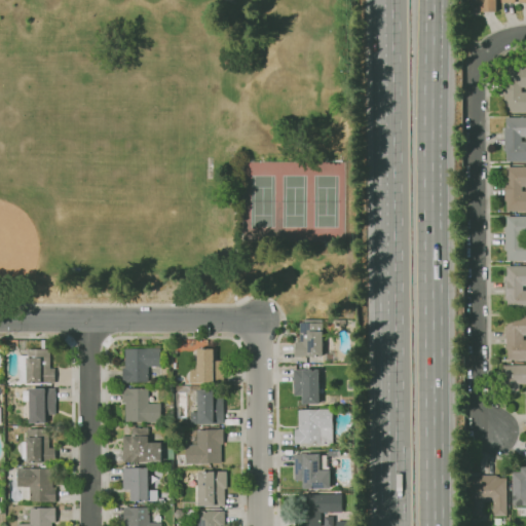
[(496,0),(496,12),(481,12),(481,4),(474,4),(474,0),(496,0)]
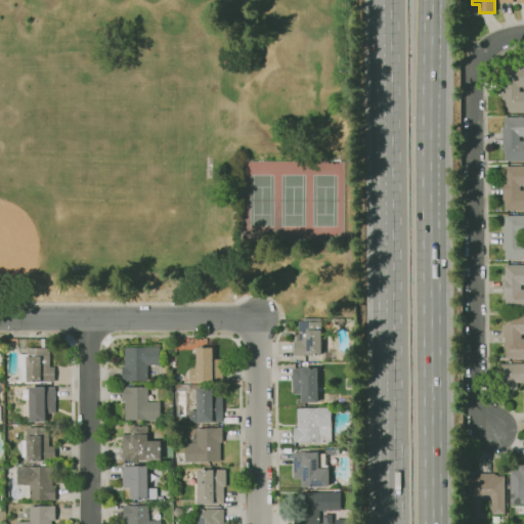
[(523,112),(504,112),(504,102),(501,102),(501,78),(505,78),(505,68),(523,68),(523,87),(519,87),(519,91),(523,91),(523,112)]
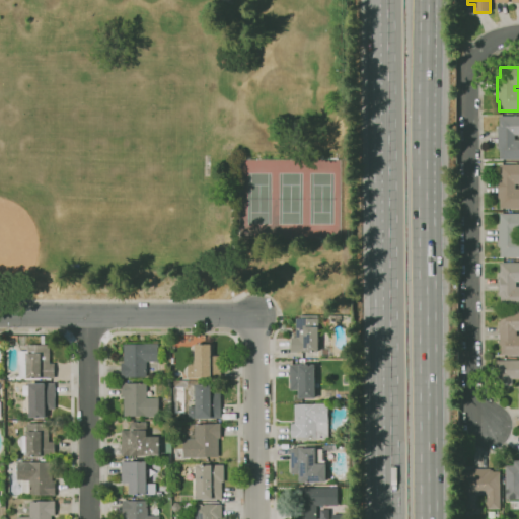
[(518,159),(499,160),(499,150),(497,150),(497,126),(499,126),(499,116),(518,116),(518,135),(514,135),(514,140),(518,140),(518,159)]
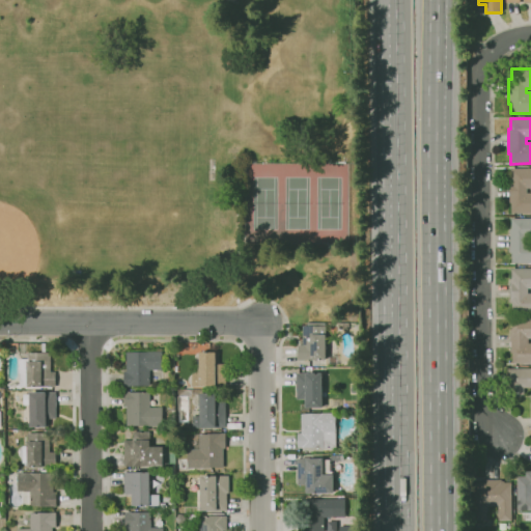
[(530,213),(510,213),(511,203),(509,203),(509,179),(510,179),(510,168),(530,168),(530,188),(527,188),(527,193),(530,193),(530,213)]
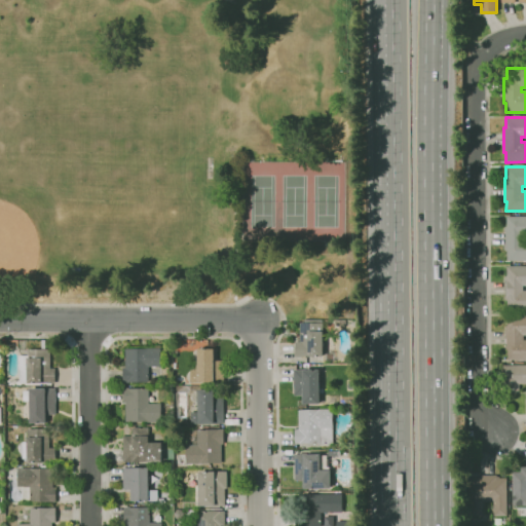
[(525,261),(505,261),(505,251),(504,251),(504,227),(506,227),(506,217),(525,217),(525,236),(522,236),(522,240),(525,240),(525,261)]
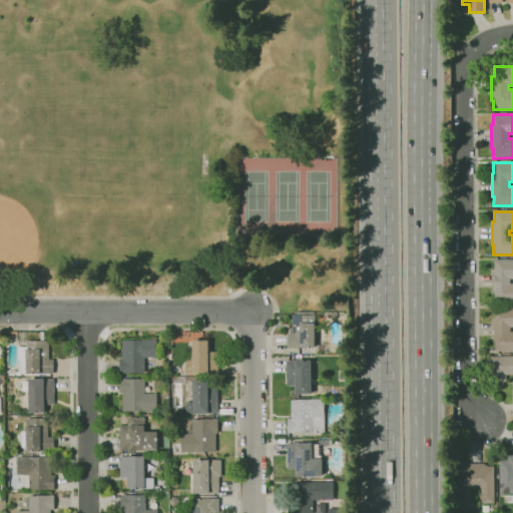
[(512,302),(492,302),(492,293),(491,293),(491,269),(492,269),(492,259),(512,259),(512,279),(508,279),(508,283),(512,283),(512,302)]
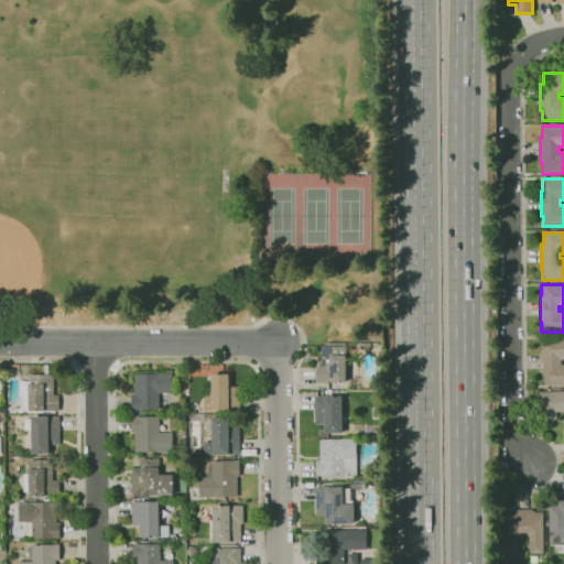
[(563,384),(541,384),(541,373),(539,373),(539,348),(541,348),(541,337),(563,337),(563,358),(557,358),(557,364),(563,364),(563,384)]
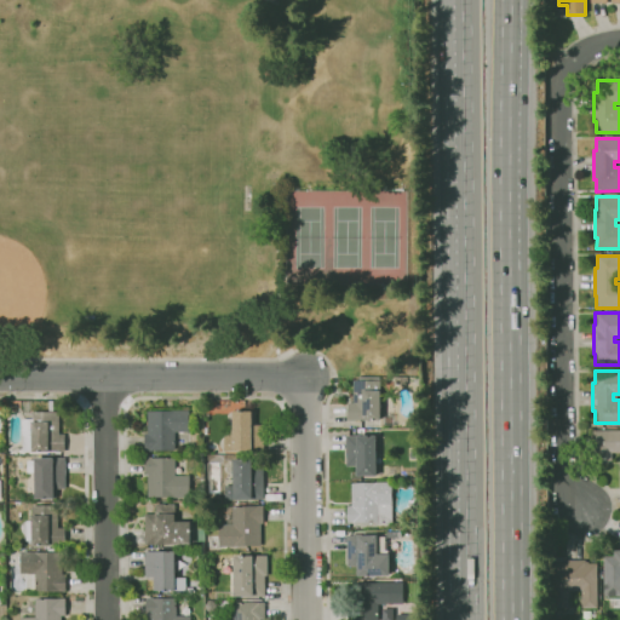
[(359,426),(379,426),(379,377),(351,377),(351,402),(345,402),(346,420),(359,420),(359,426)]
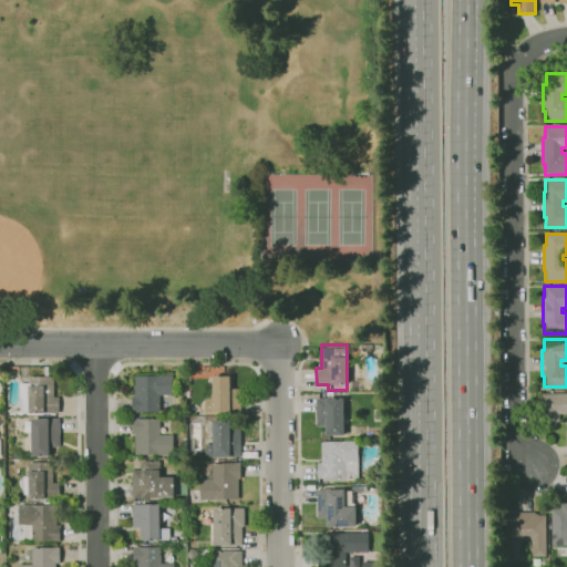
[(132,412),(158,411),(157,394),(172,394),(172,374),(132,375),(132,412)]
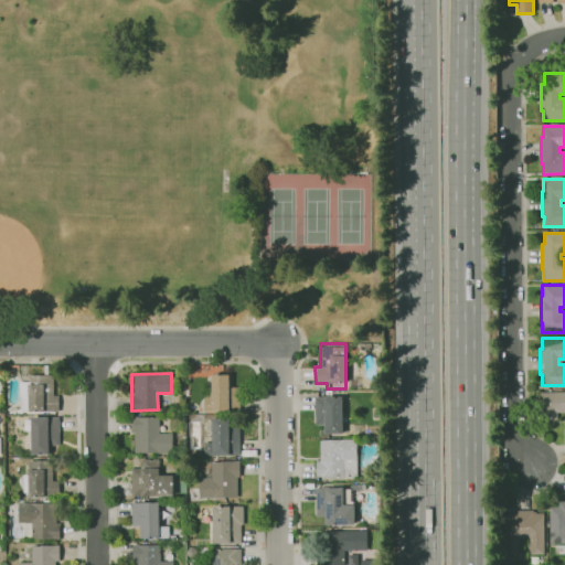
[(210,396),(202,397),(203,409),(235,409),(234,373),(209,374),(210,396)]
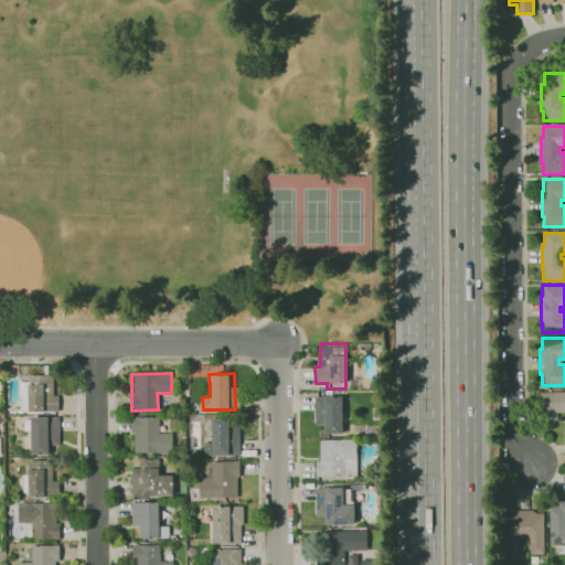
[(52,394),(52,374),(28,374),(28,381),(20,381),(20,411),(57,409),(57,394),(52,394)]
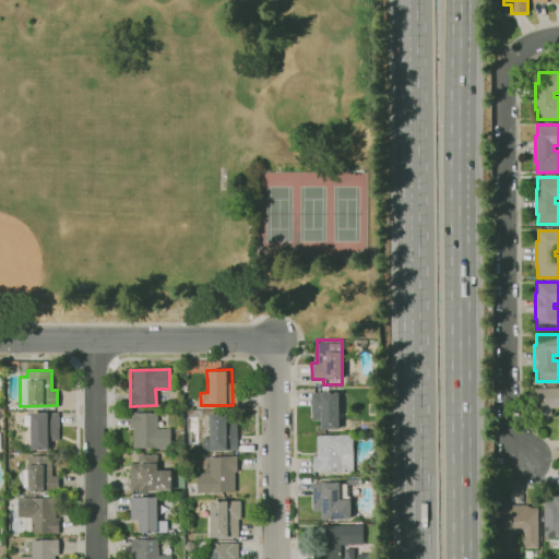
[(558,387),(532,388),(533,415),(549,414),(549,407),(558,407),(558,432),(558,387)]
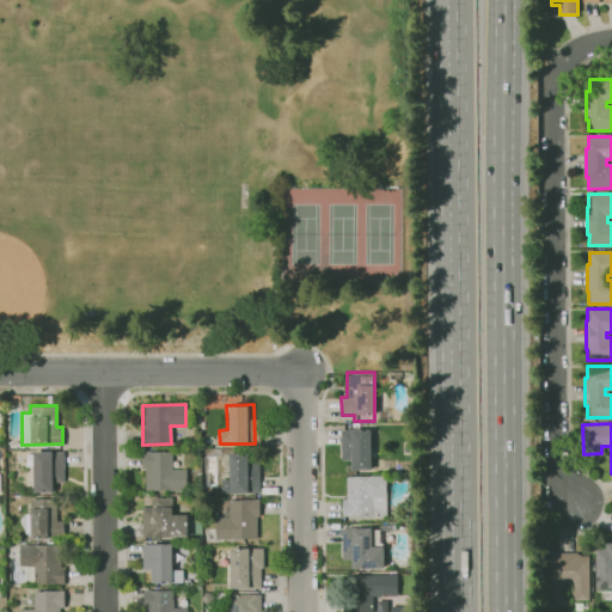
[(350,469),(371,469),(369,429),(340,429),(340,460),(350,459),(350,469)]
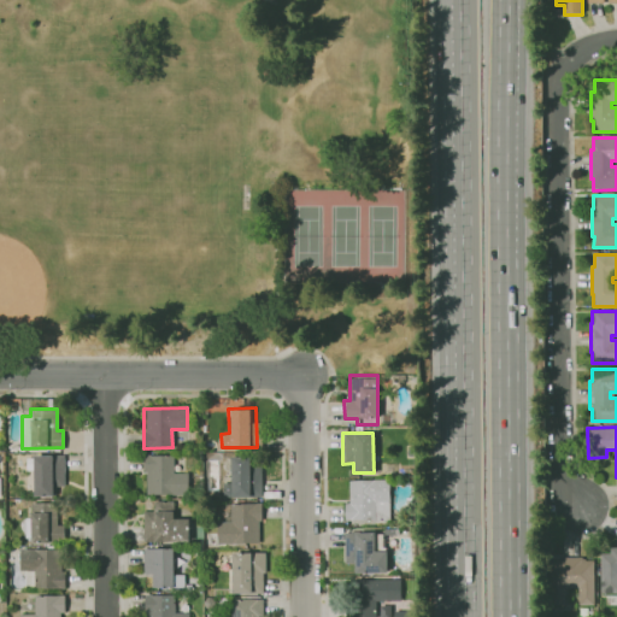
[(63,454),(33,456),(33,495),(54,495),(54,486),(64,486),(63,454)]
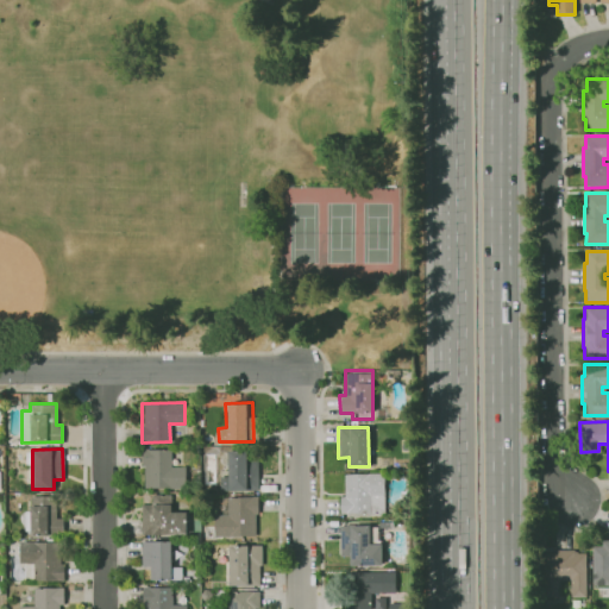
[(142,487),(184,488),(184,466),(170,466),(170,449),(142,449),(142,487)]
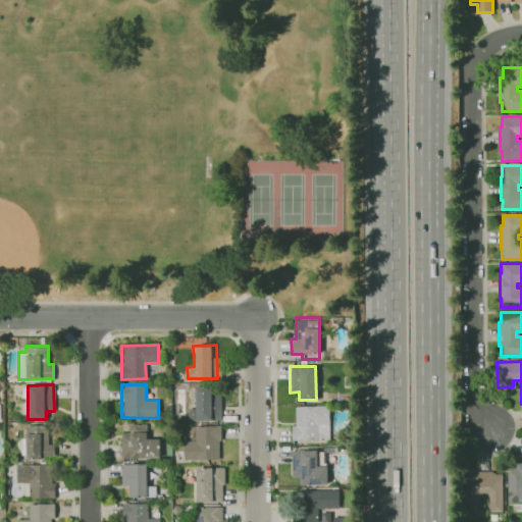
[(220,395),(210,395),(211,386),(195,386),(195,406),(188,406),(188,419),(220,420),(220,395)]
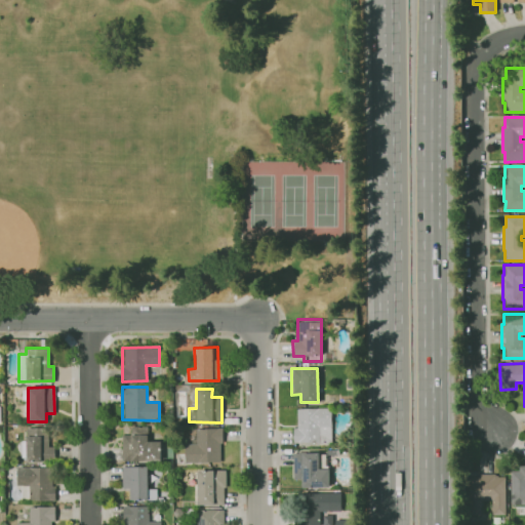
[(296,408),(295,428),(292,428),(292,444),(330,444),(331,408),(296,408)]
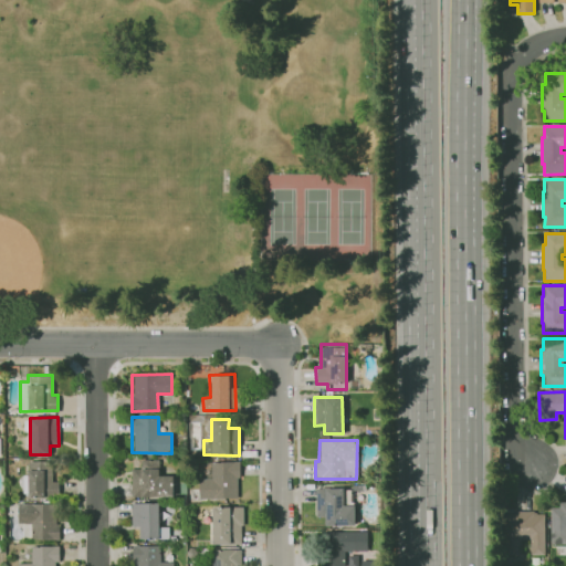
[(158,459),(139,460),(139,468),(130,468),(130,496),(173,496),(173,474),(158,475),(158,459)]
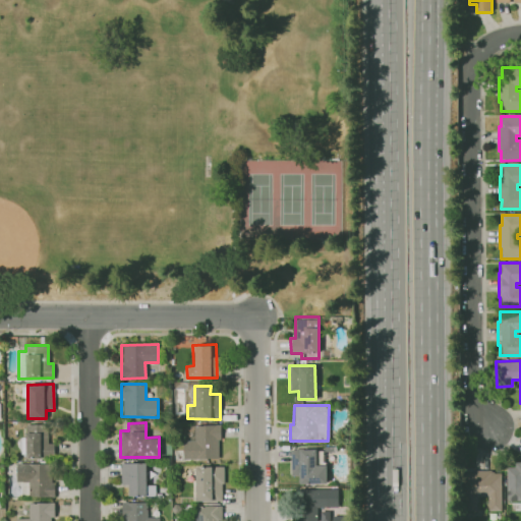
[(47,442),(47,424),(25,423),(25,456),(53,457),(53,442),(47,442)]
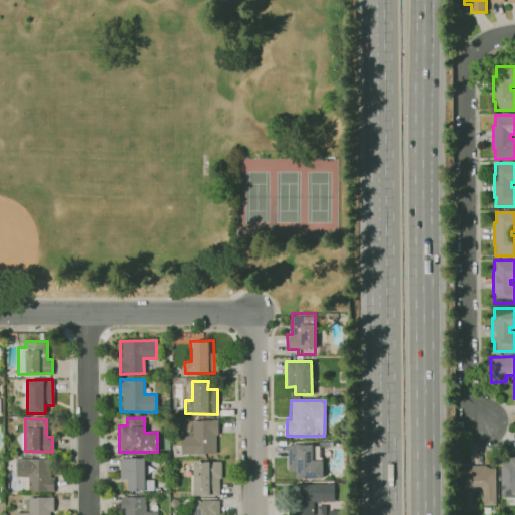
[(186,420),(187,436),(180,436),(180,454),(217,453),(216,419),(186,420)]
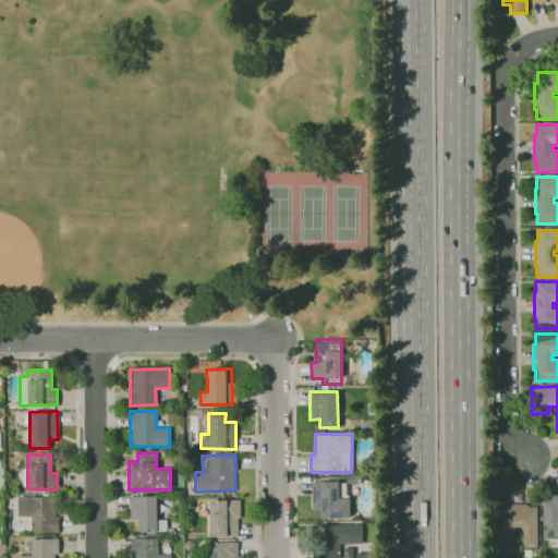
[(320,519),(349,518),(348,497),(337,498),(337,481),(319,481),(320,519)]
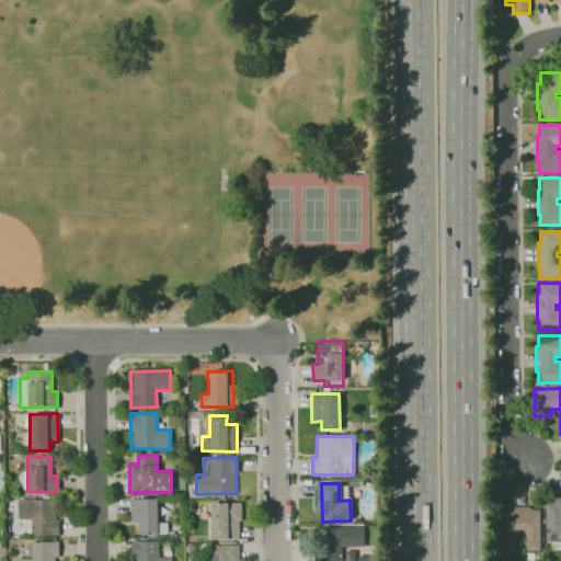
[(545,539),(560,539),(560,496),(552,496),(552,503),(545,503),(545,539)]
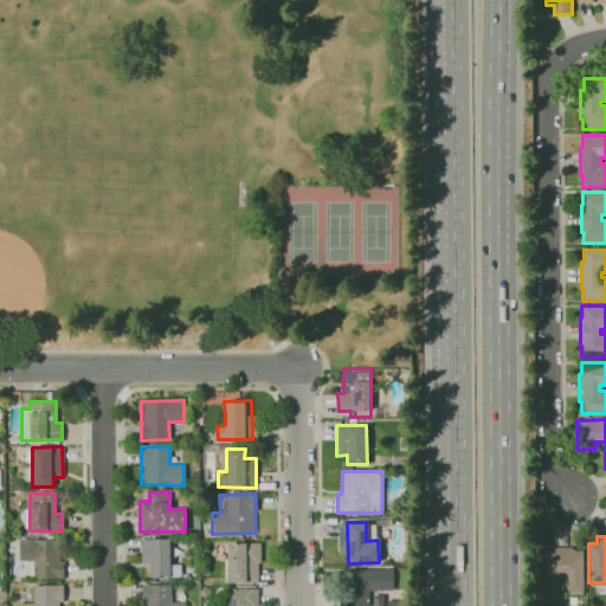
[(60,539),(18,537),(18,559),(31,560),(31,577),(60,577),(60,539)]
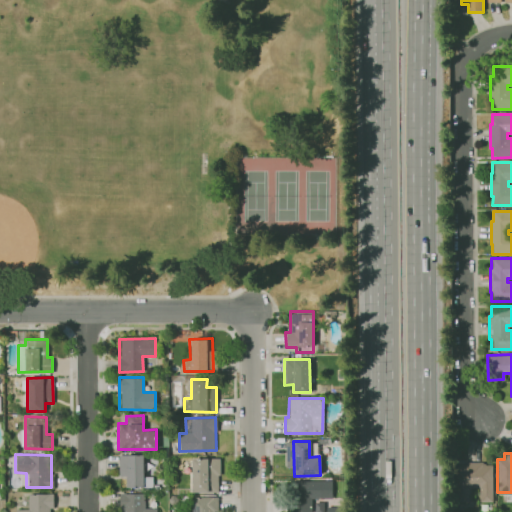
[(143,454),(118,455),(119,486),(152,486),(152,476),(144,477),(143,454)]
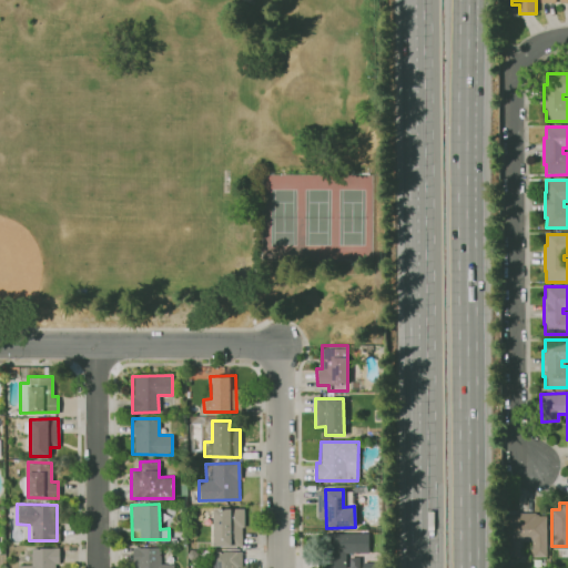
[(212,546),(241,546),(242,508),(213,508),(212,546)]
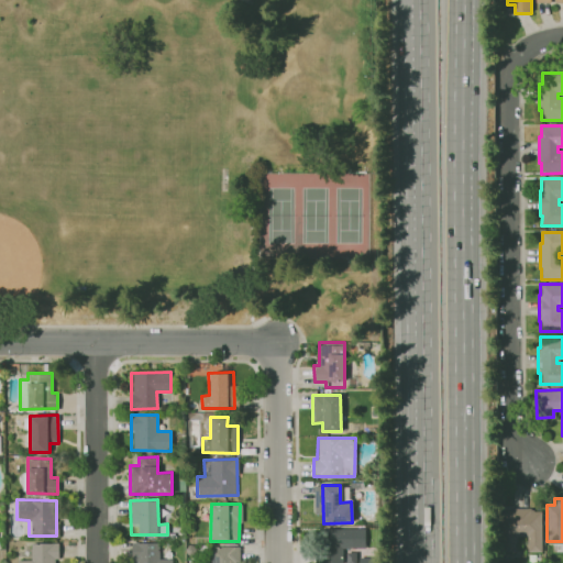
[(500,508),(500,551),(515,551),(515,536),(526,536),(526,551),(540,552),(541,509),(500,508)]
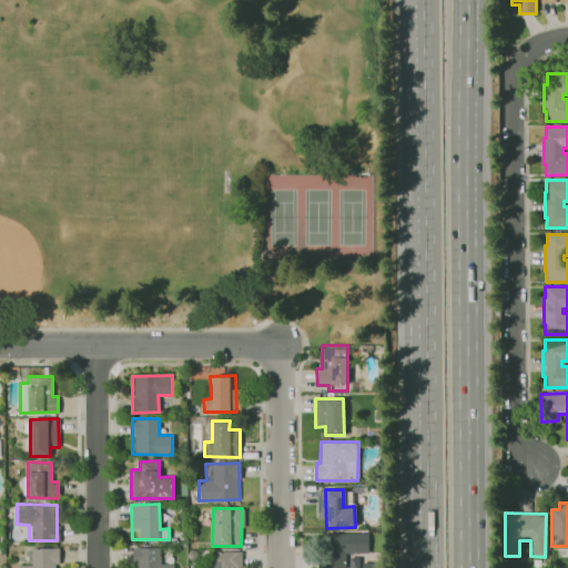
[(17,565),(17,567),(54,567),(54,563),(59,563),(58,547),(30,547),(31,565),(17,565)]
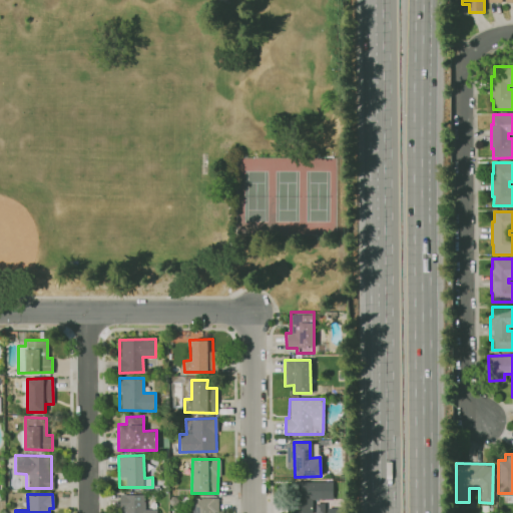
[(119,512),(156,512),(156,509),(144,508),(144,494),(120,494),(119,512)]
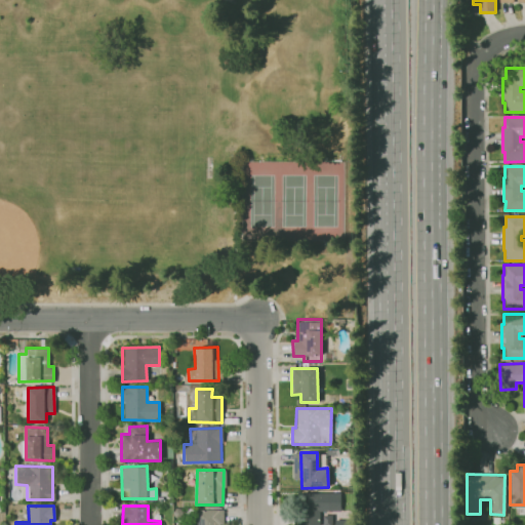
[(196,510),(197,524),(219,524),(219,509),(196,510)]
